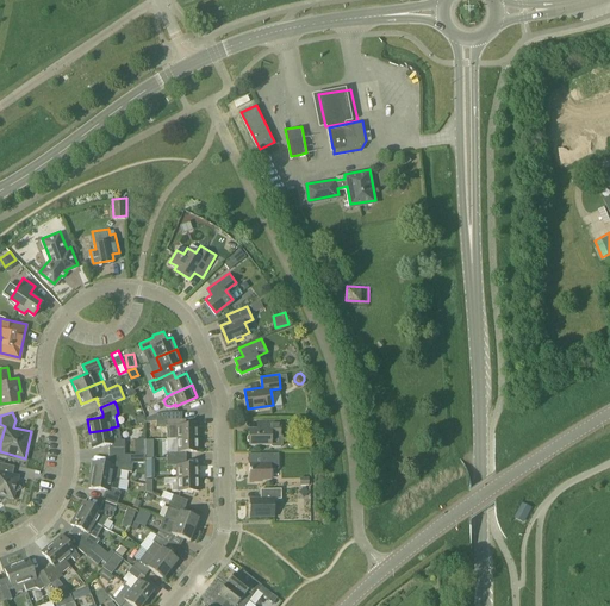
[(176,436),(199,436),(198,423),(186,423),(186,417),(182,417),(167,417),(157,418),(157,425),(167,425),(167,424),(176,423),(176,436)]
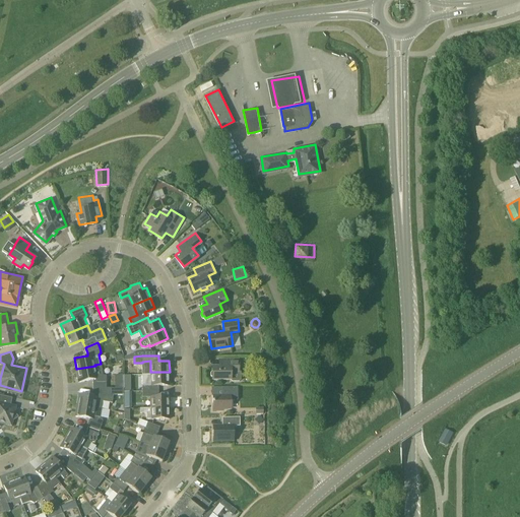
[(241,378),(241,370),(240,368),(240,357),(218,357),(218,365),(212,365),(212,369),(210,371),(210,374),(212,376),(212,378),(230,377),(232,380),(240,380),(241,378)]
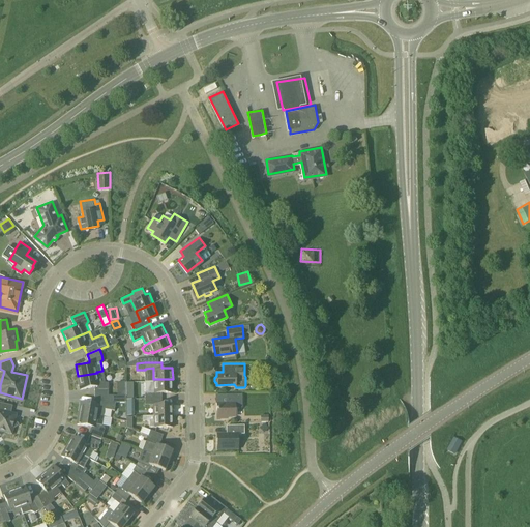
[(97,373),(78,376),(80,387),(99,383),(97,373)]
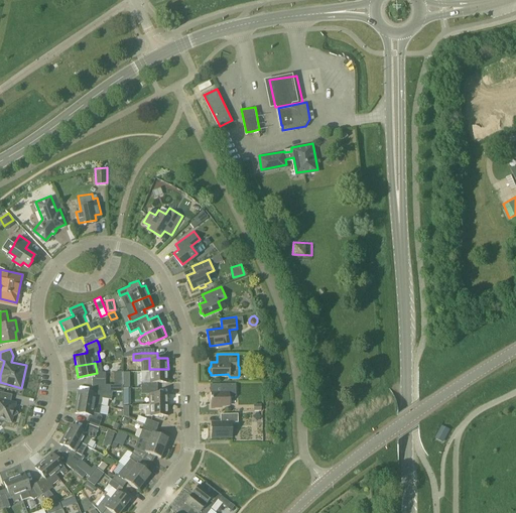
[(168,380),(168,369),(149,369),(141,369),(141,386),(157,386),(157,380),(168,380)]
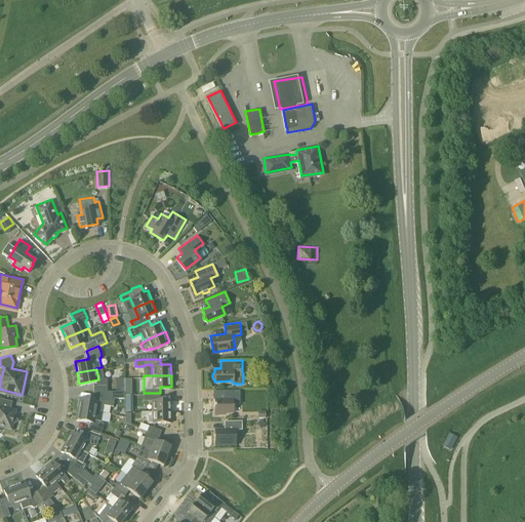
[(240,402),(240,388),(213,389),(214,397),(215,411),(227,411),(227,410),(233,410),(233,402),(240,402)]
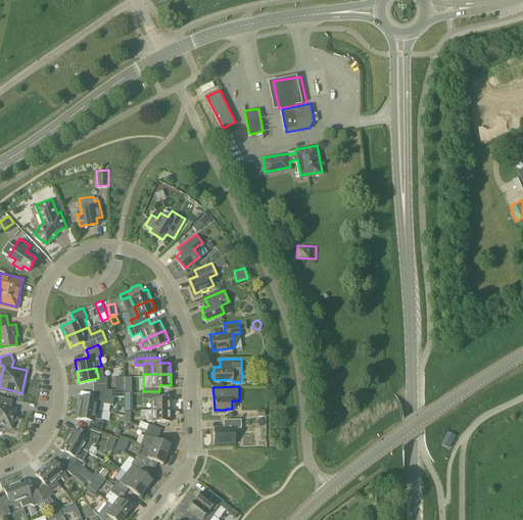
[(78,406),(102,410),(102,409),(103,402),(112,403),(114,395),(123,395),(123,388),(116,388),(107,388),(94,388),(94,396),(80,394),(78,406)]
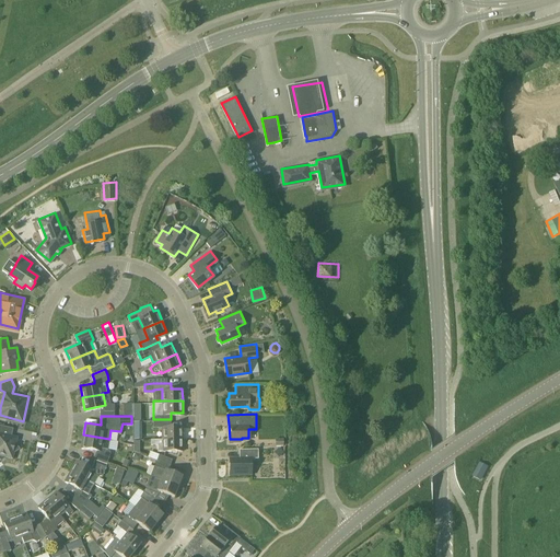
[(162,438),(183,437),(183,425),(171,425),(171,419),(153,419),(153,425),(162,425),(162,437),(162,438)]
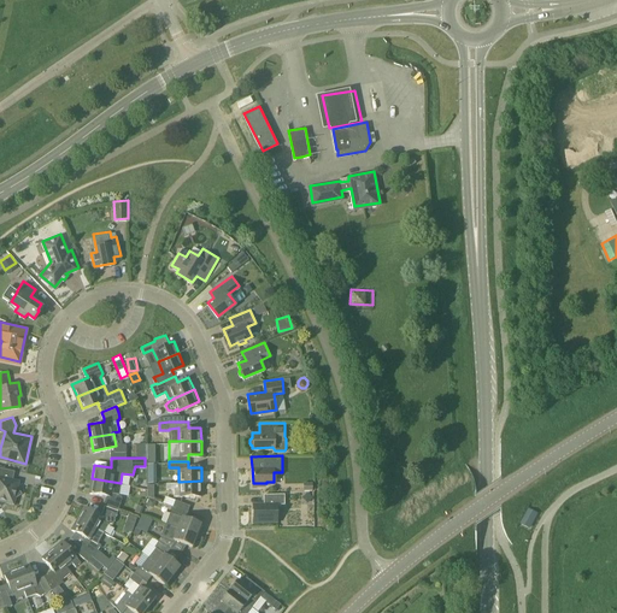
[(13,502),(16,495),(22,491),(12,477),(15,470),(0,465),(0,502),(1,505),(7,501),(13,502)]
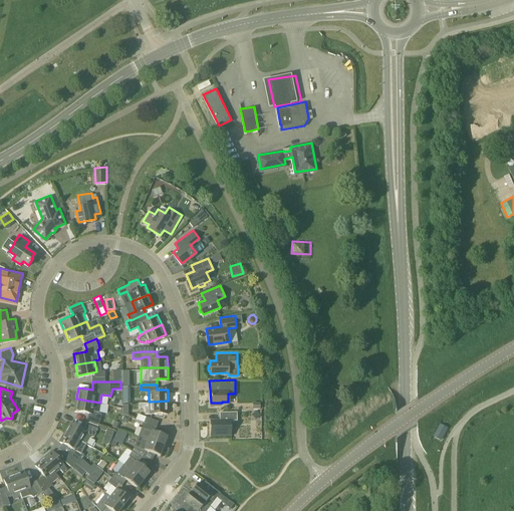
[(99,411),(100,403),(76,399),(74,409),(89,412),(86,420),(98,424),(101,414),(99,411)]
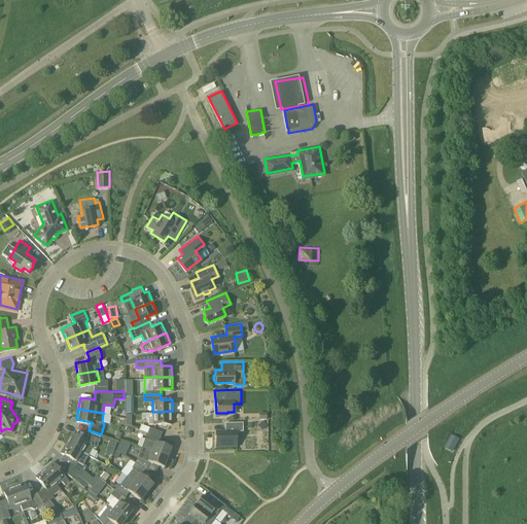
[(152,412),(152,411),(148,412),(142,412),(142,417),(148,417),(148,422),(172,422),(172,411),(152,412)]
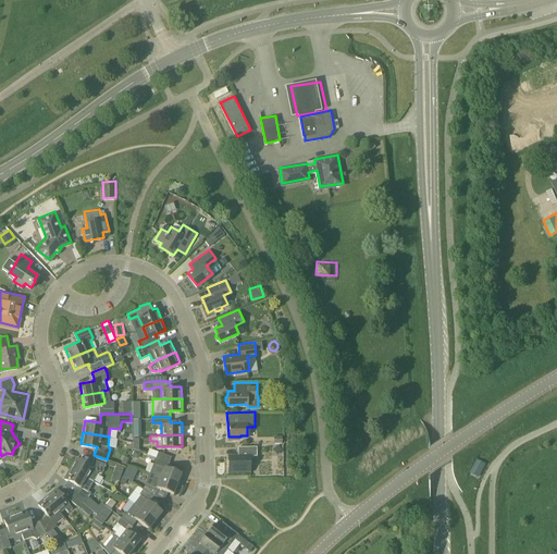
[(277,443),(273,448),(277,453),(283,447),(277,443)]
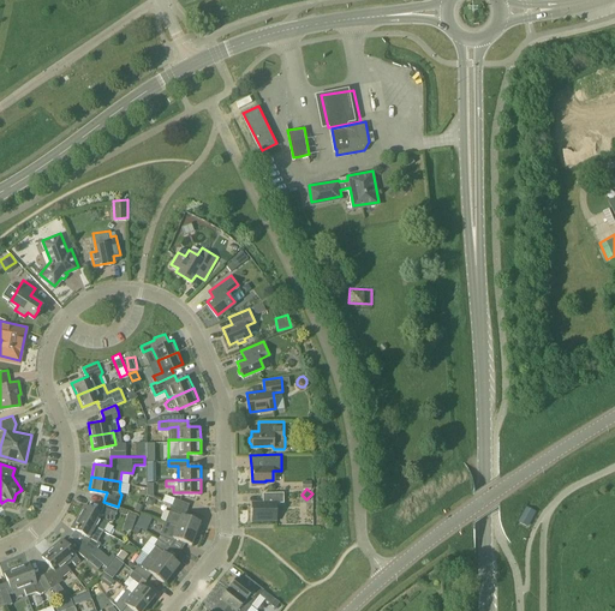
[(252,519),(276,517),(276,501),(284,501),(284,490),(263,491),(263,499),(252,501),(252,519)]
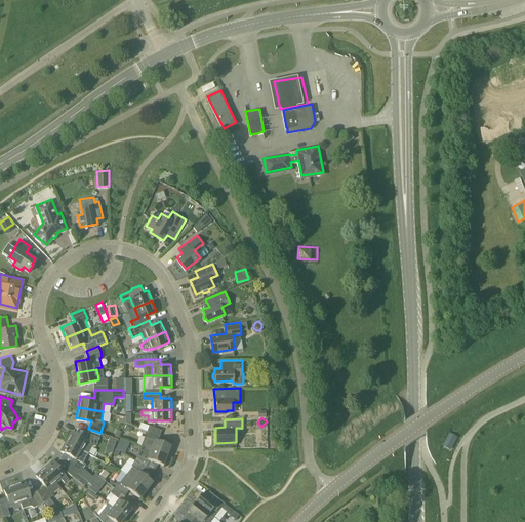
[(147,430),(160,434),(162,429),(150,424),(147,430)]
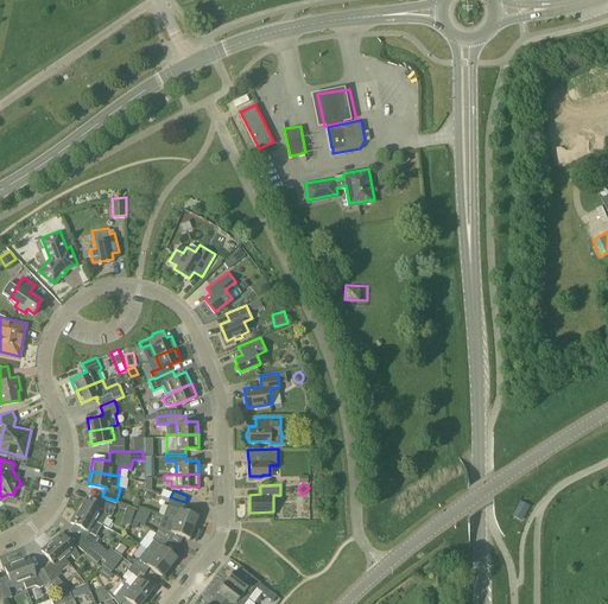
[(114,507),(116,501),(102,496),(99,506),(83,497),(77,509),(102,523),(107,515),(112,514),(114,507)]
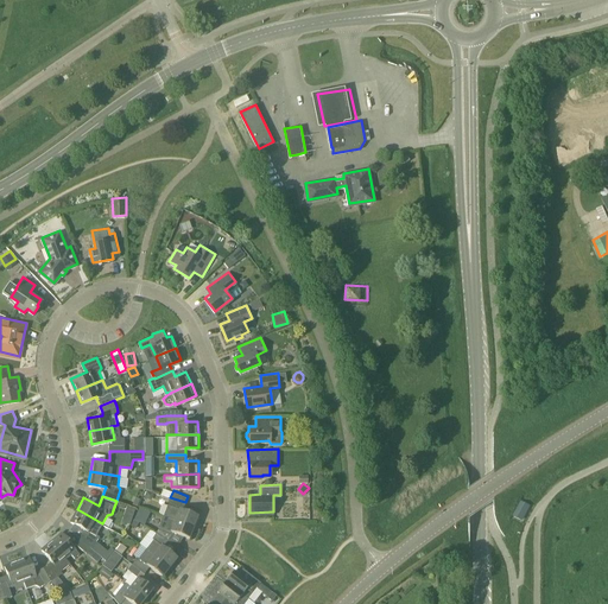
[(183,508),(185,502),(170,497),(168,503),(169,503),(165,515),(166,515),(194,526),(197,514),(183,508)]
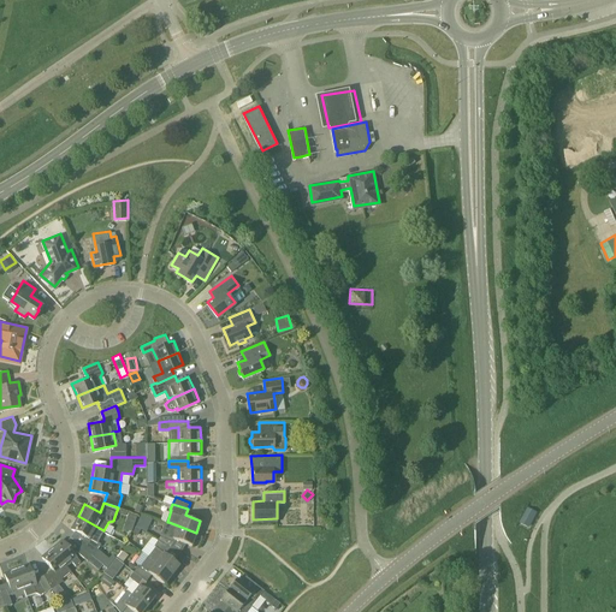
[(528,506),(520,521),(529,527),(538,511),(528,506)]
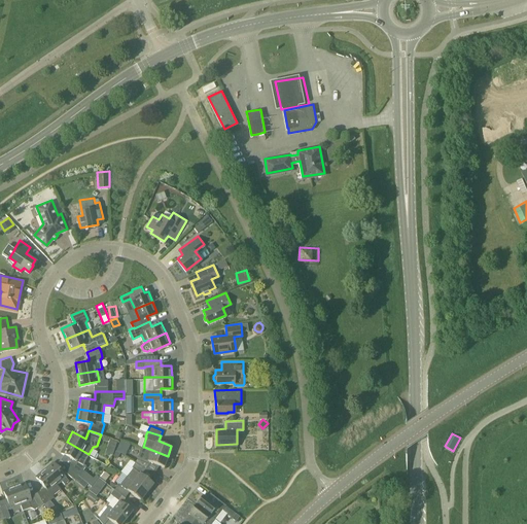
[(84,462),(89,454),(67,442),(61,451),(74,458),(68,465),(78,474),(86,464),(84,462)]
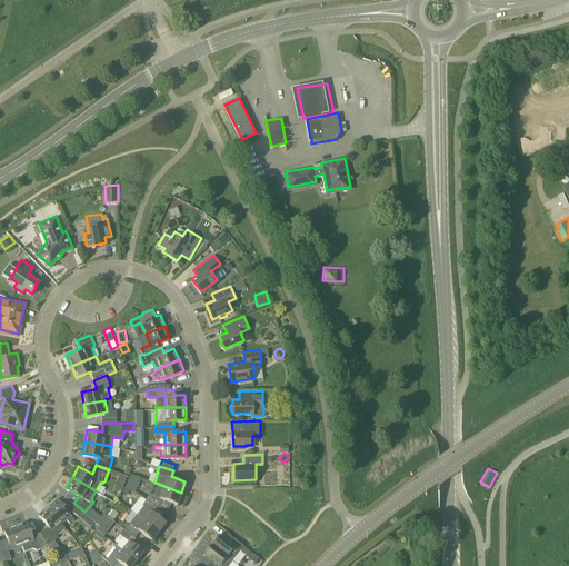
[(177,503),(181,493),(156,483),(153,483),(150,492),(147,497),(158,505),(163,497),(177,503)]
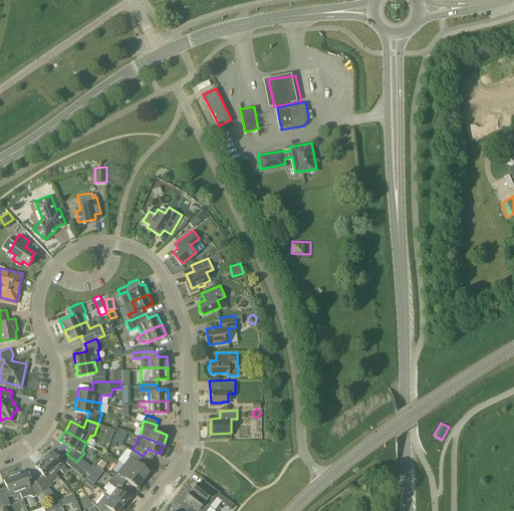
[(55,471),(55,470),(59,467),(63,471),(67,467),(52,449),(43,456),(55,471)]
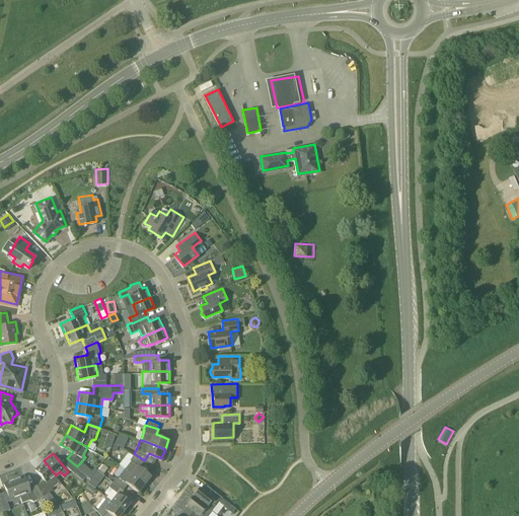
[(140,466),(144,460),(134,453),(130,458),(131,459),(125,467),(145,483),(151,474),(140,466)]
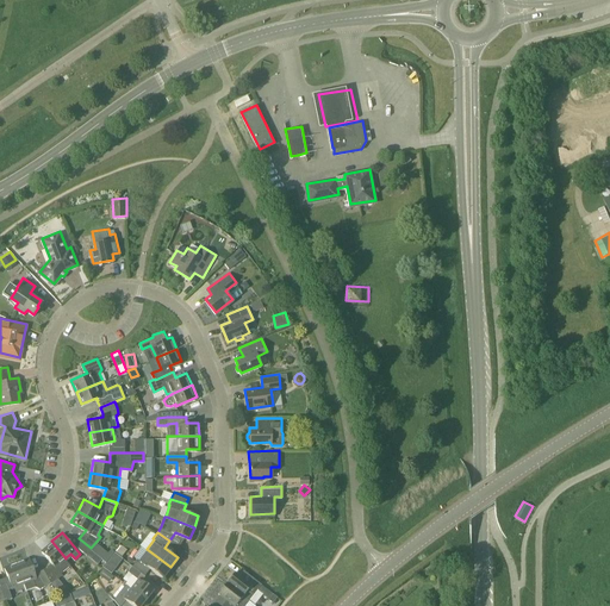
[(87,553),(91,548),(79,538),(75,543),(87,553)]
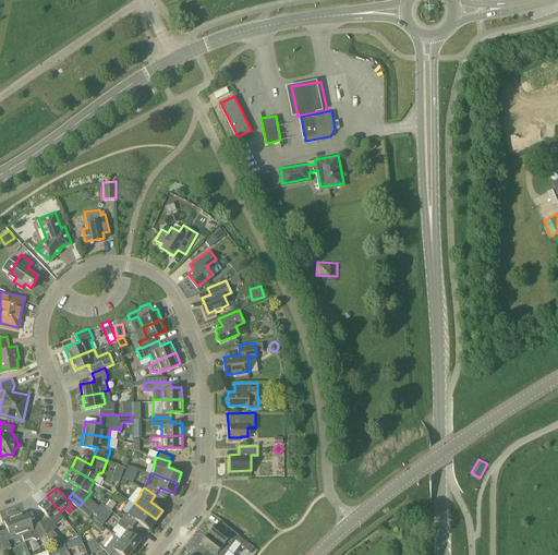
[(64,516),(60,510),(60,511),(47,495),(38,503),(48,515),(40,519),(47,532),(52,529),(57,525),(56,523),(64,516)]
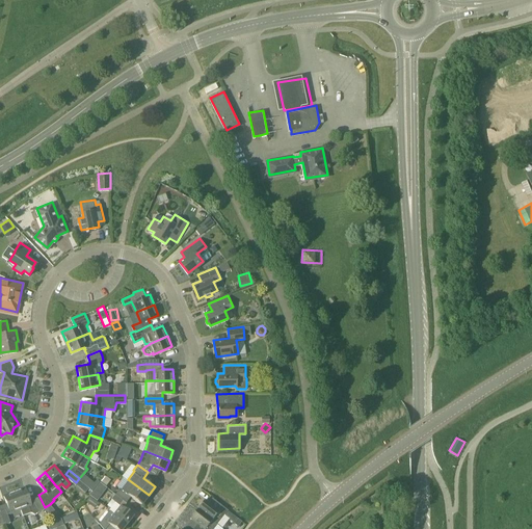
[(118,488),(115,493),(127,501),(131,495),(142,503),(149,495),(127,479),(121,486),(120,488),(118,488)]
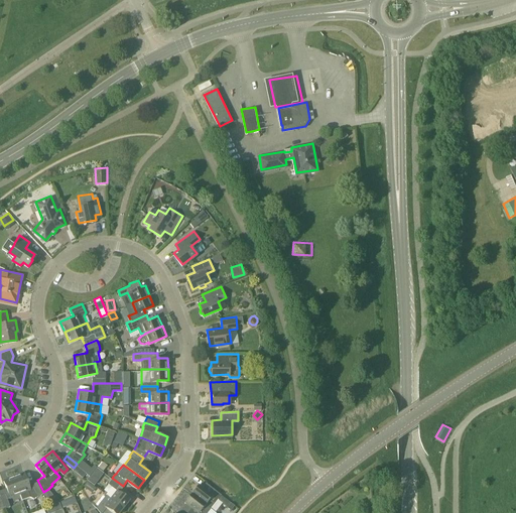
[(98,483),(104,469),(97,466),(91,480),(98,483)]
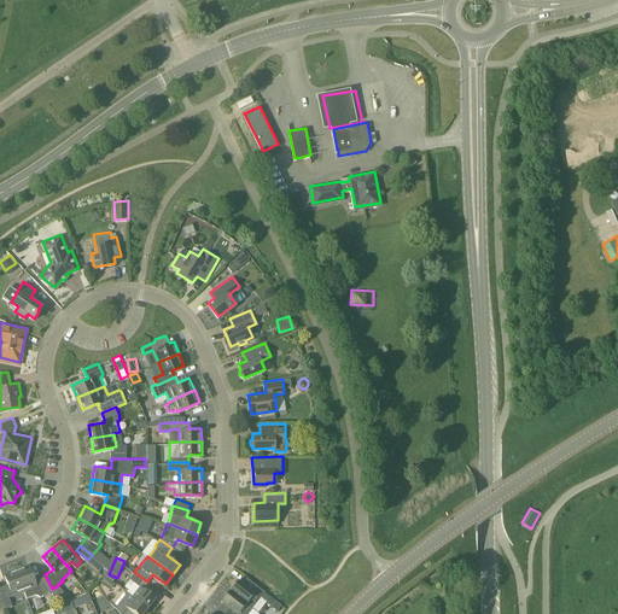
[(52,589),(45,574),(35,580),(29,563),(17,568),(24,589),(27,596),(35,594),(40,595),(52,589)]
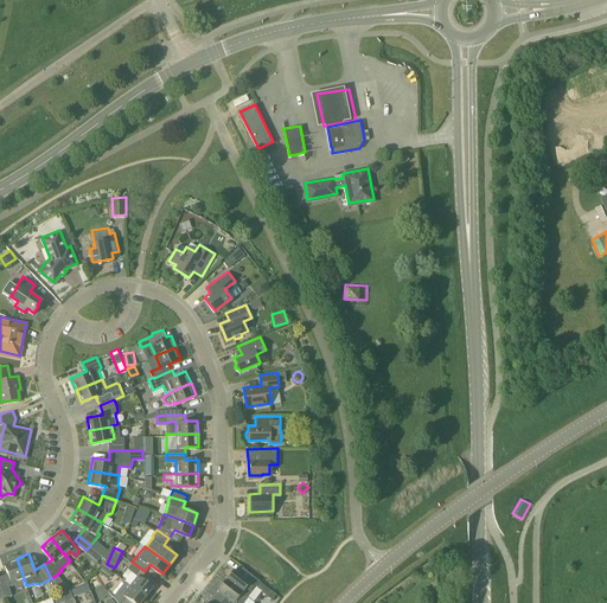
[(12,583),(24,578),(17,558),(4,563),(12,583)]
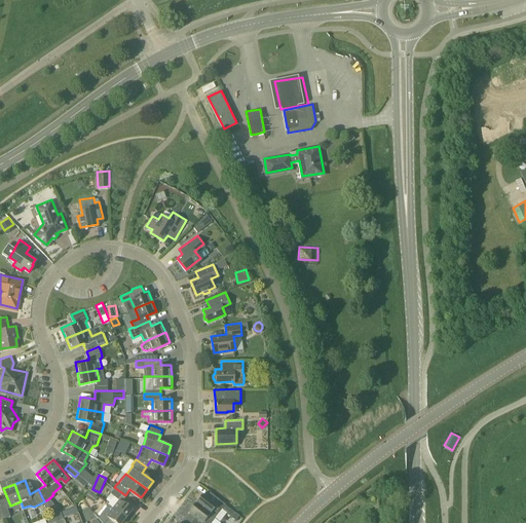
[(114,494),(108,502),(113,506),(113,507),(125,517),(133,508),(121,499),(125,495),(121,492),(114,487),(111,491),(114,494)]
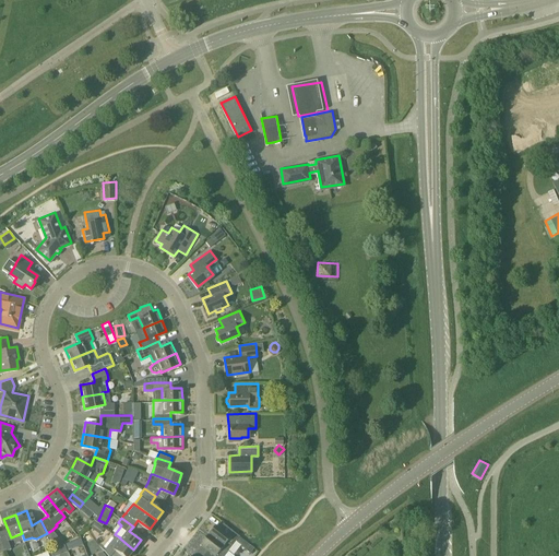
[(207,533),(223,545),(228,548),(236,540),(239,534),(233,529),(228,533),(215,523),(207,533)]
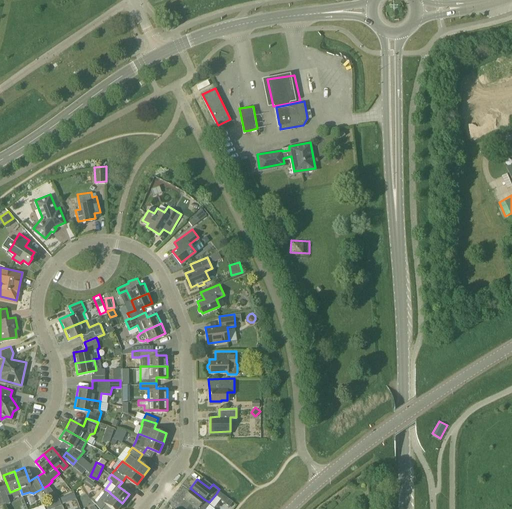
[(0,490),(0,491),(4,503),(10,501),(6,488),(0,490)]
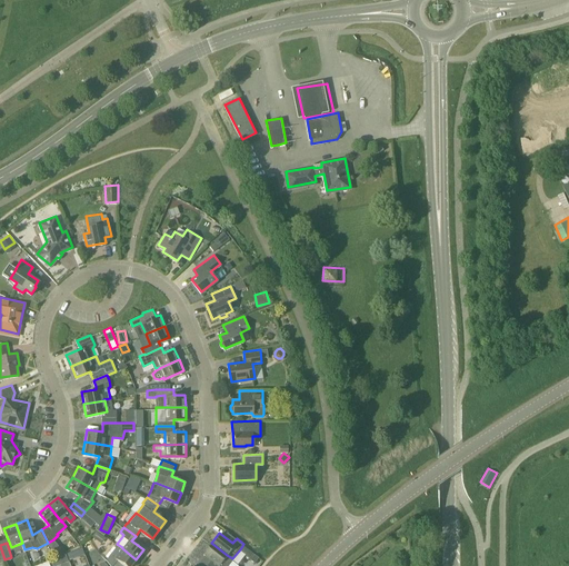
[(211,543),(203,553),(211,558),(212,558),(208,564),(210,565),(226,565),(228,564),(223,559),(227,555),(211,543)]
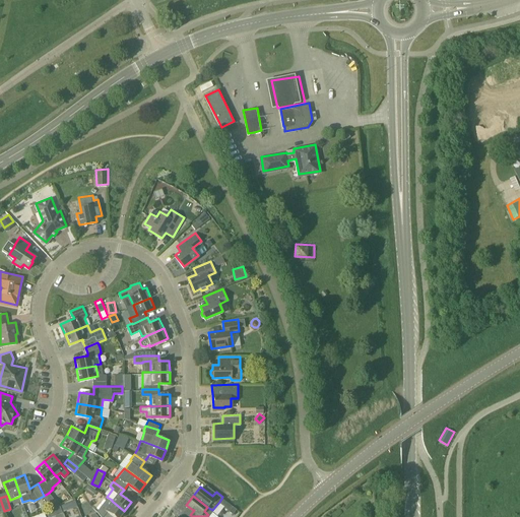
[(116,516),(119,516),(124,511),(112,501),(107,506),(104,503),(100,509),(104,514),(107,516),(113,516),(114,516),(116,516)]
